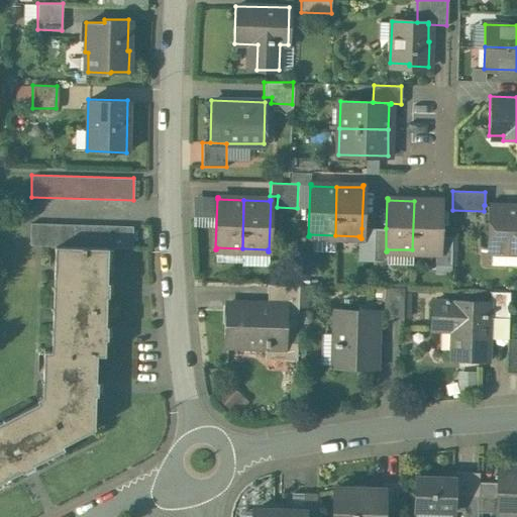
[(439,202),(414,201),(412,249),(435,250),(438,250),(439,236),(440,200),(439,200),(439,202)]
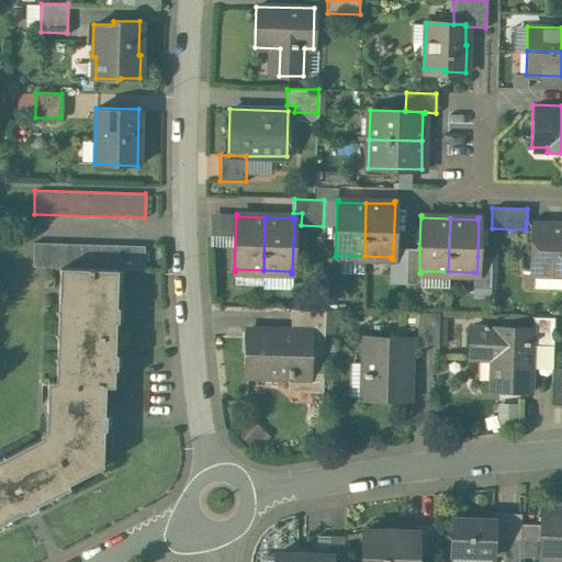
[(561,224),(527,223),(526,223),(526,229),(526,240),(532,240),(531,273),(535,273),(561,273),(561,224)]
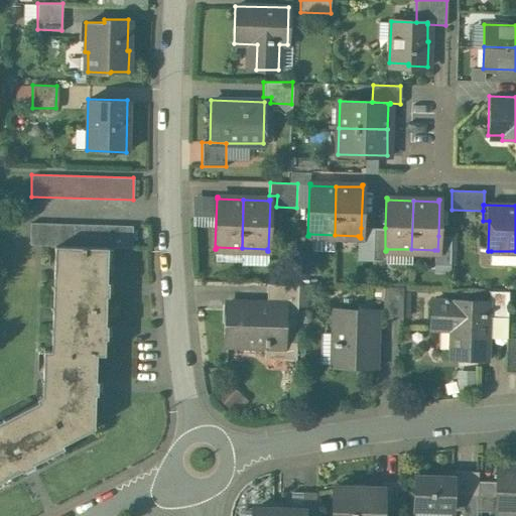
[(132,226),(30,223),(29,245),(108,247),(132,248),(132,226)]
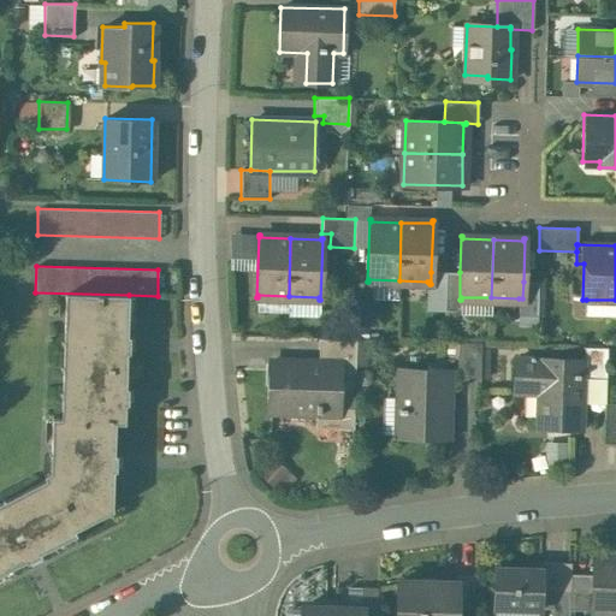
[(445,272),(431,272),(431,284),(430,284),(430,282),(427,282),(426,311),(444,311),(445,272)]
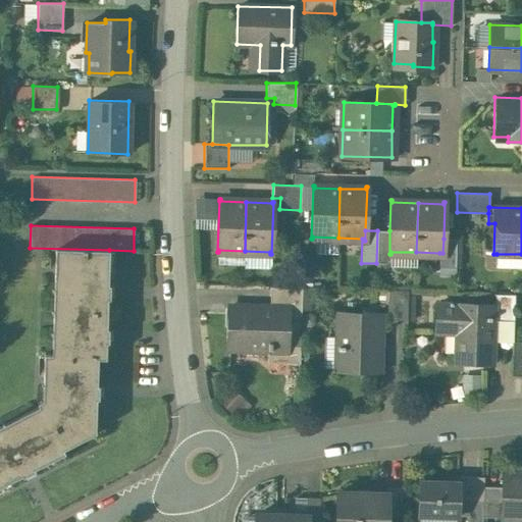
[(389,230),(377,230),(376,263),(384,264),(390,260),(390,254),(389,254),(389,230)]
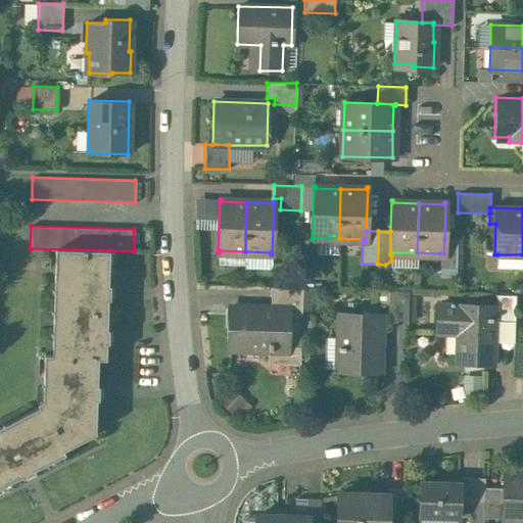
[(457,239),(444,239),(443,253),(440,253),(439,268),(456,268),(457,239)]
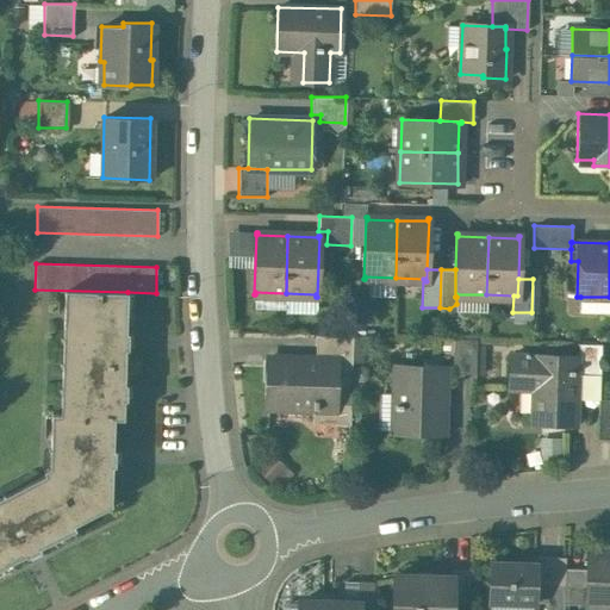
[(128,292),(64,291),(63,313),(72,313),(68,415),(51,414),(50,439),(60,439),(58,472),(50,477),(48,473),(0,497),(0,567),(25,555),(26,558),(41,549),(39,548),(75,529),(73,526),(111,505),(112,466),(114,466),(114,450),(112,450),(113,418),(123,419),(124,400),(128,400),(129,384),(124,384),(125,349),(130,349),(130,332),(126,332),(126,317),(125,317),(125,294),(128,294),(128,292)]
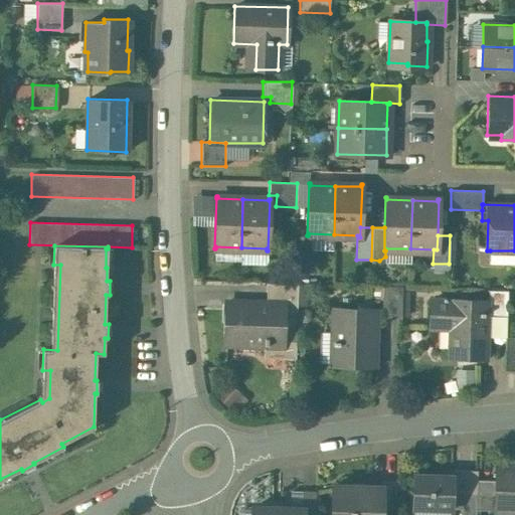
[(514,250),(490,250),(490,263),(514,263),(514,250)]
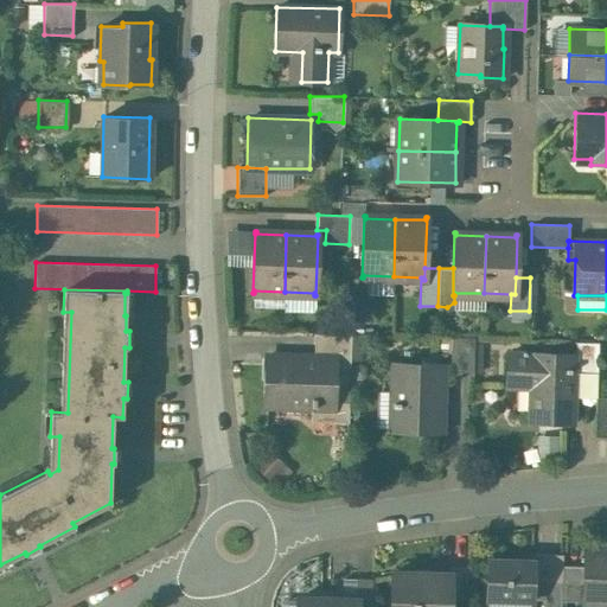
[(351,334),(314,333),(313,357),(336,358),(336,368),(350,368),(351,334)]
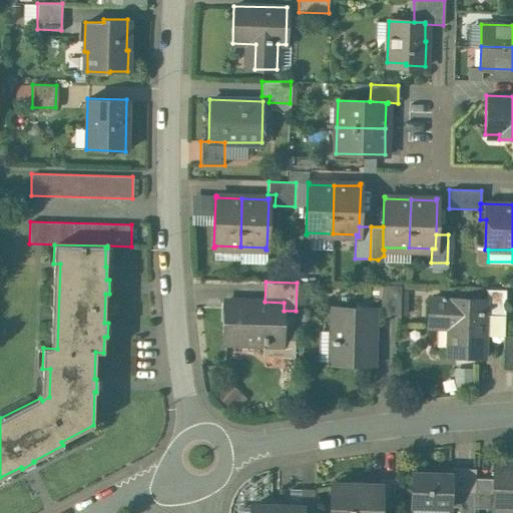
[(400,286),(381,286),(381,317),(399,317),(400,286)]
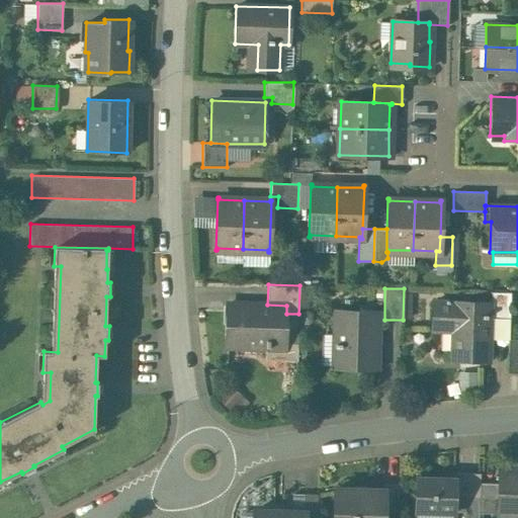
[(511,291),(491,291),(490,304),(490,317),(510,317),(511,291)]
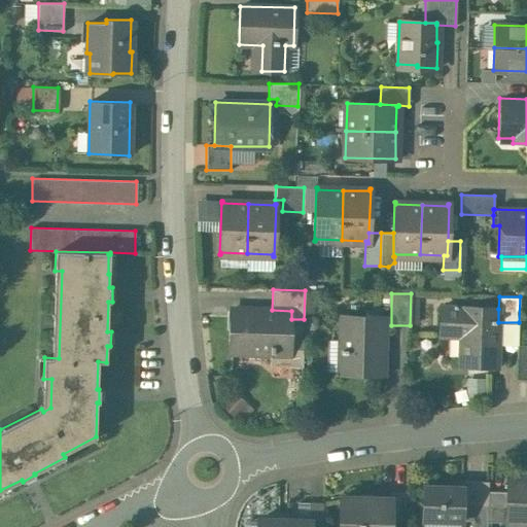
[(498,309),(441,307),(440,336),(460,337),(459,365),(496,366),(498,322),(498,309)]
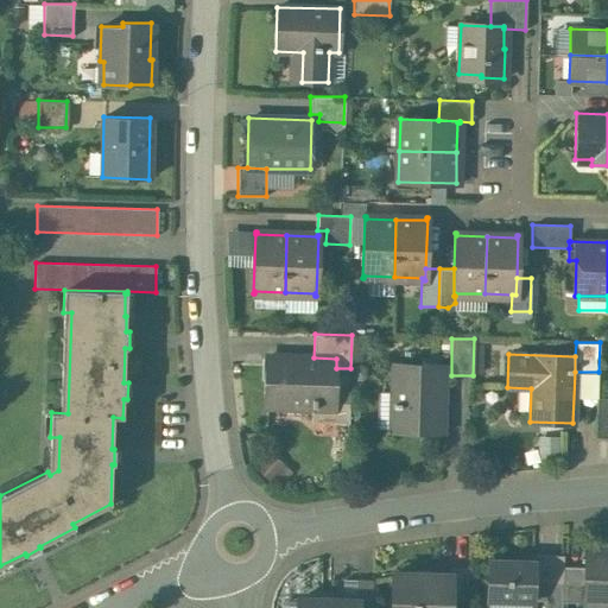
[(314,358),(270,356),(267,406),(312,409),(312,412),(317,412),(317,404),(334,405),(335,403),(336,368),(336,359),(314,358)]
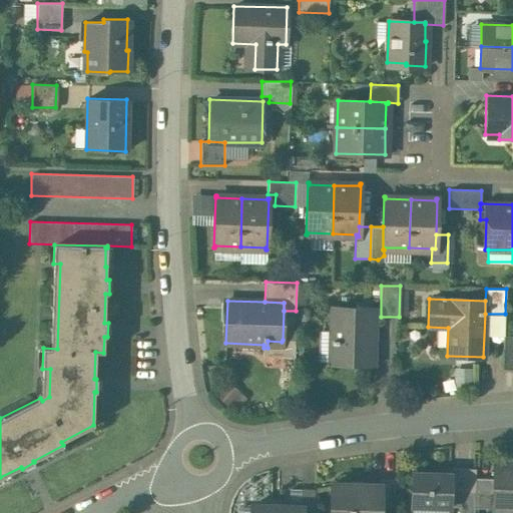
[(374,310),(333,308),(331,348),(334,348),(334,364),(372,365),(374,310)]
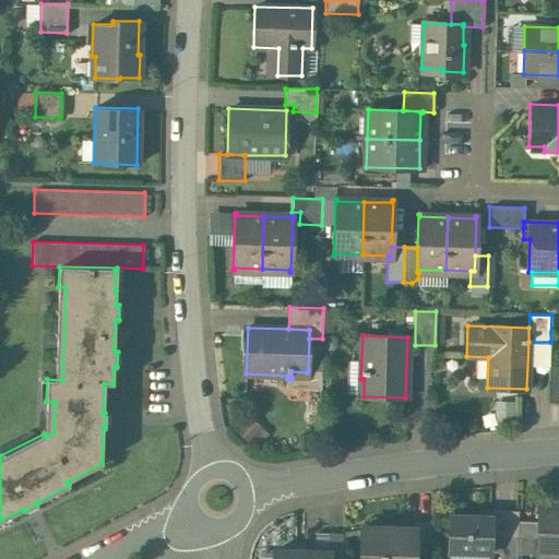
[(322,339),(309,339),(308,370),(321,370),(322,339)]
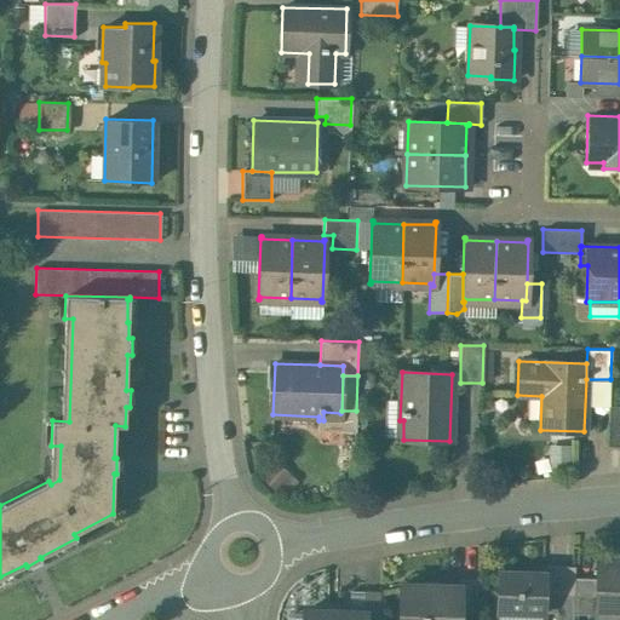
[(619,405),(609,406),(608,446),(619,446),(619,405)]
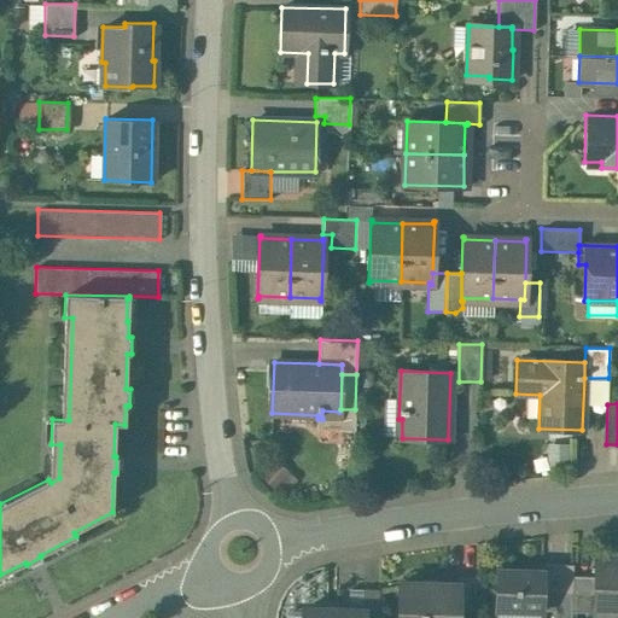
[(617,559),(594,559),(594,577),(593,613),(617,613),(617,611),(617,559)]
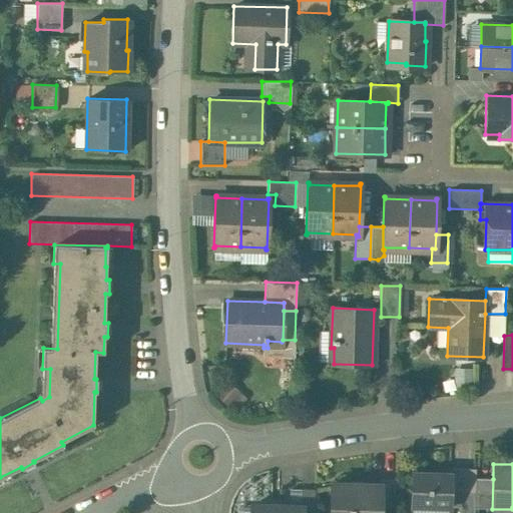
[(475,469),(451,468),(451,475),(451,492),(460,492),(475,493),(475,478),(475,469)]
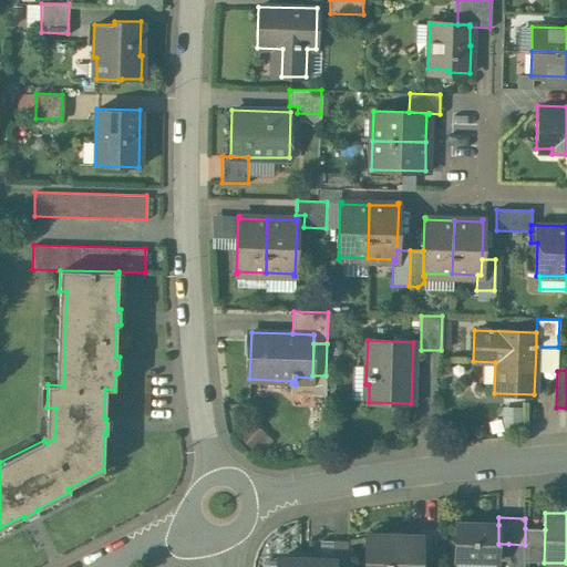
[(475,524),(454,523),(453,558),(508,560),(508,544),(498,544),(498,525),(490,525),(490,523),(475,523),(475,524)]
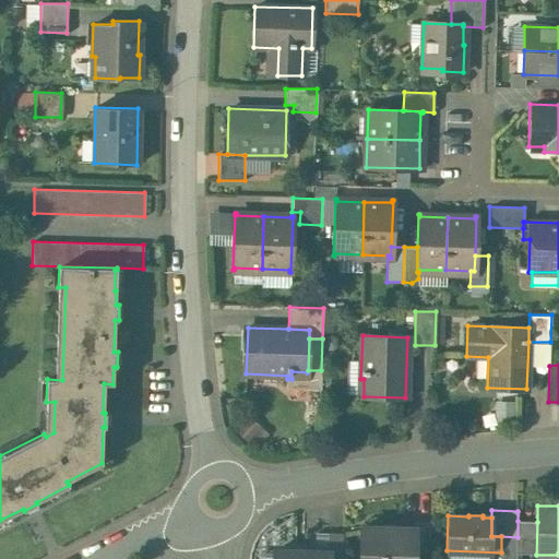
[(537,522),(518,521),(518,537),(516,554),(536,555),(537,522)]
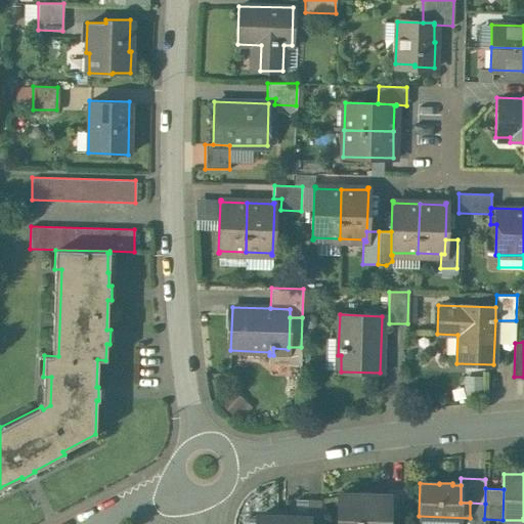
[(403,490),(388,489),(388,495),(389,495),(388,515),(402,515),(403,490)]
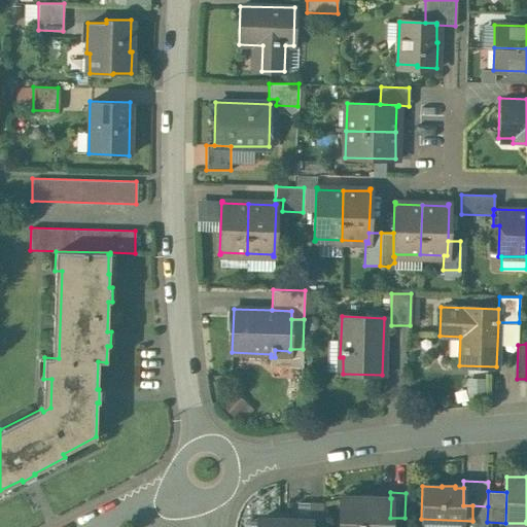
[(390,498),(340,497),(339,526),(390,526),(390,518),(391,498),(390,498)]
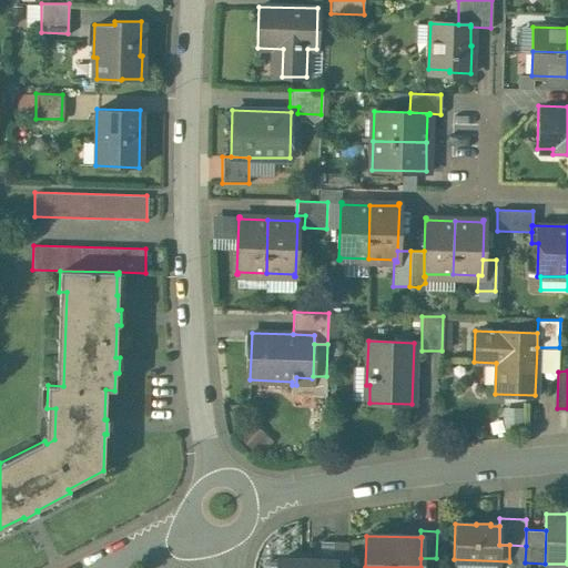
[(346,567),(348,541),(333,541),(333,560),(334,561),(333,567),(346,567)]
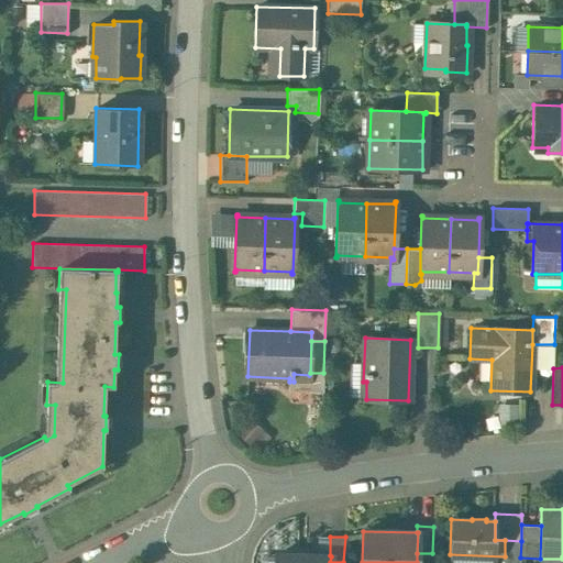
[(521,541),(505,540),(505,556),(504,562),(519,562),(520,558),(521,541)]
